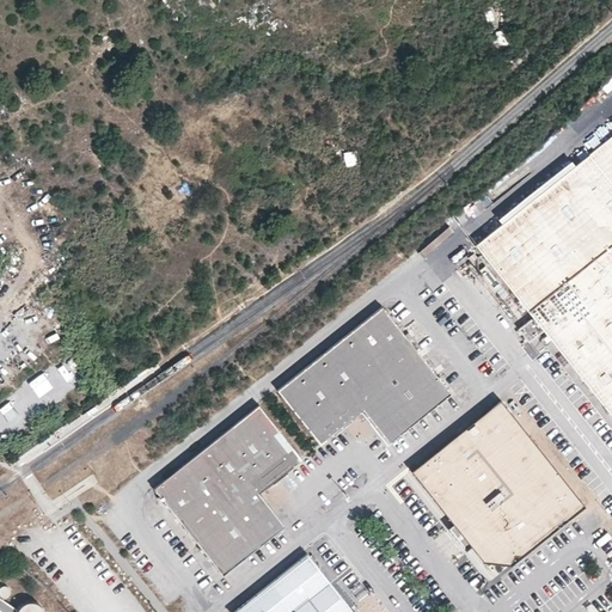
[(611,136),(477,245),(528,308),(534,317),(544,329),(611,412),(611,136)]
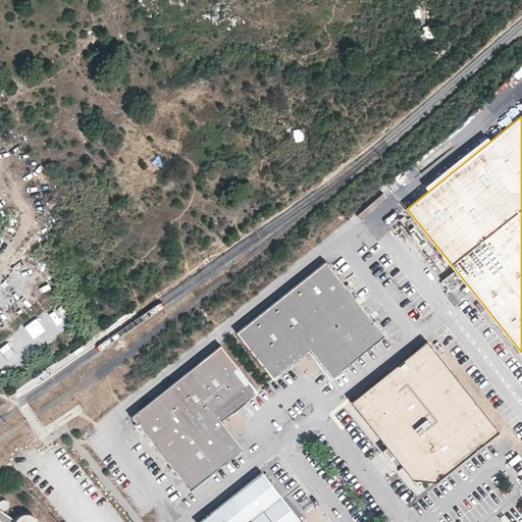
[(403,231),(396,238),(436,285),(444,279),(439,274),(451,264),(426,235),(425,236),(407,214),(402,219),(395,211),(384,220),(393,230),(398,226),(403,231)]
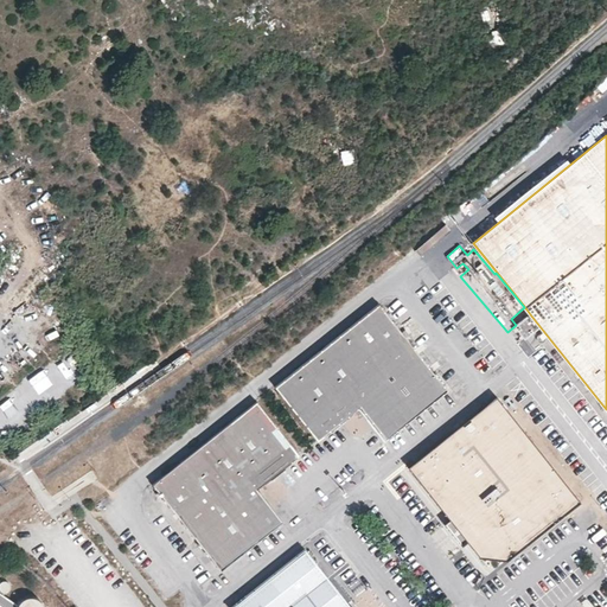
[(319,439),(362,406),(387,439),(447,390),(379,305),(278,387),(319,439)]
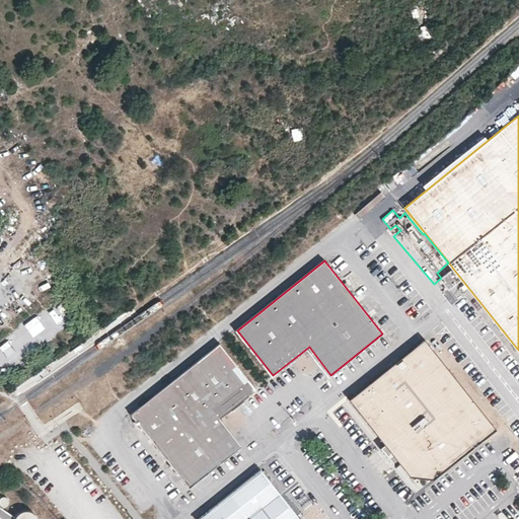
[(461,279),(453,269),(441,279),(448,288),(461,279)]
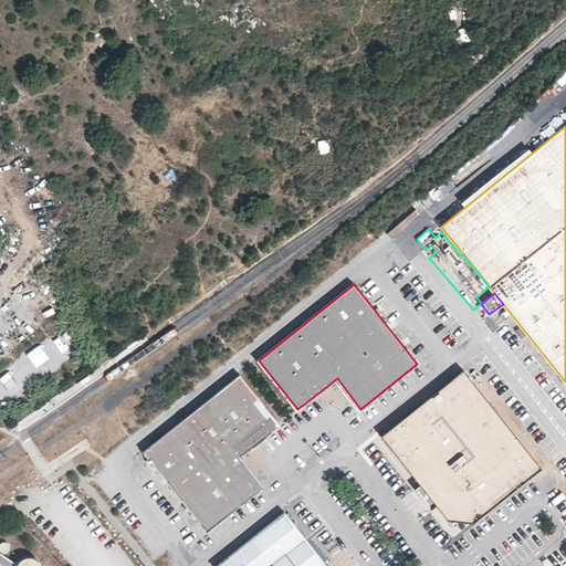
[(92,377),(103,369),(101,366),(90,374),(92,377)]
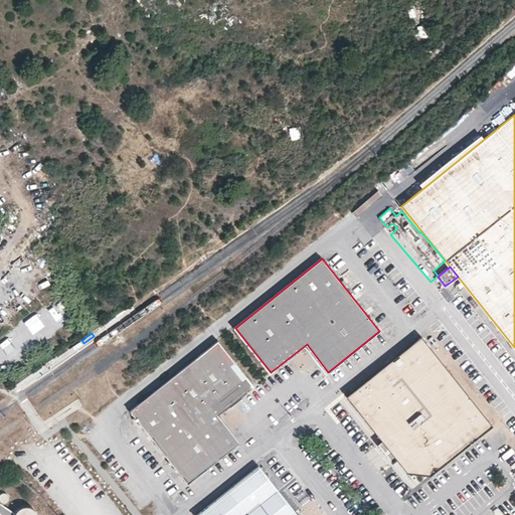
[(493,425),(492,425),(421,336),(347,396),(382,441),(396,458),(407,473),(431,475),(493,425)]
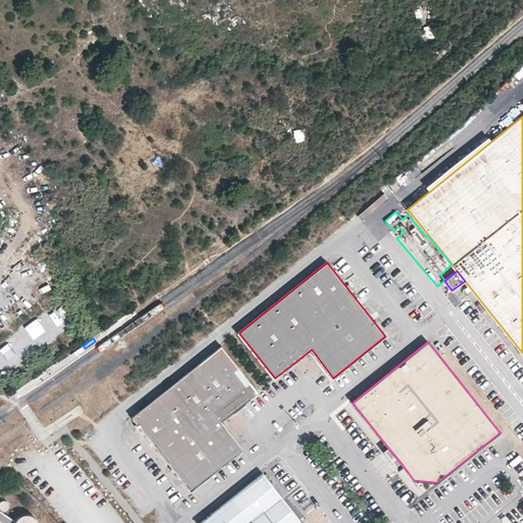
[(191,491),(244,449),(222,421),(259,391),(223,345),(176,382),(133,417),(149,439),(191,491)]
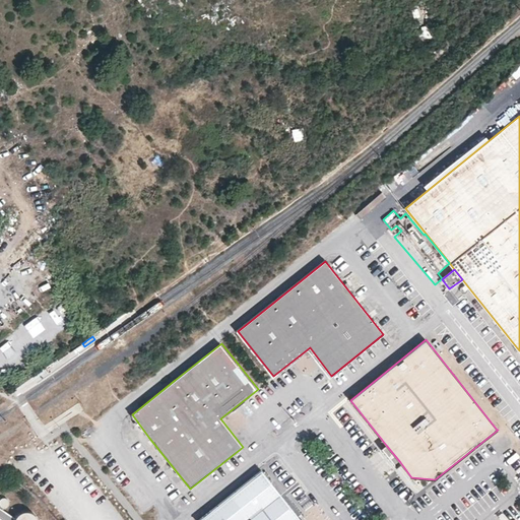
[(72,355),(83,347),(80,344),(70,351),(72,355)]
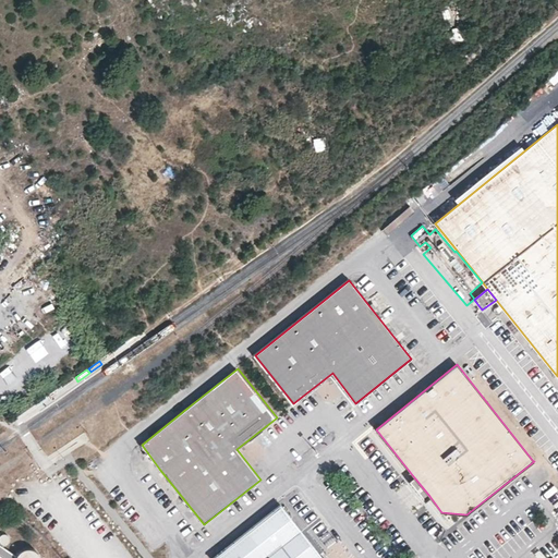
[(64,389),(76,381),(73,379),(63,386),(64,389)]
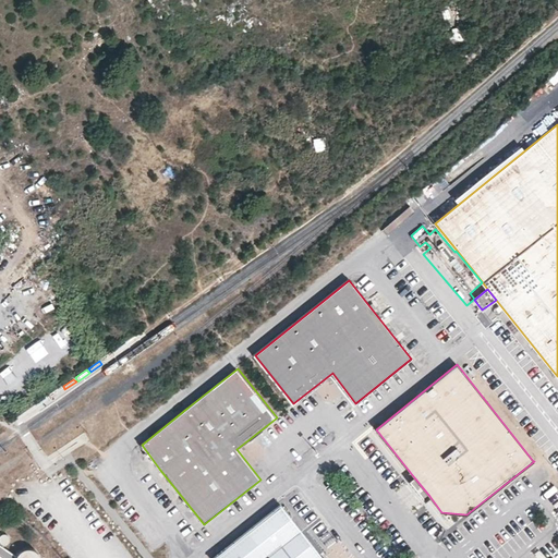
[(424,499),(429,496),(414,477),(410,481),(424,499)]
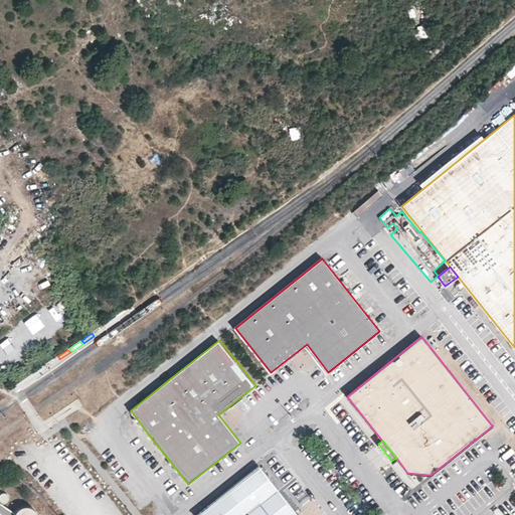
[(298,514),(260,466),(237,484),(197,514),(298,514)]
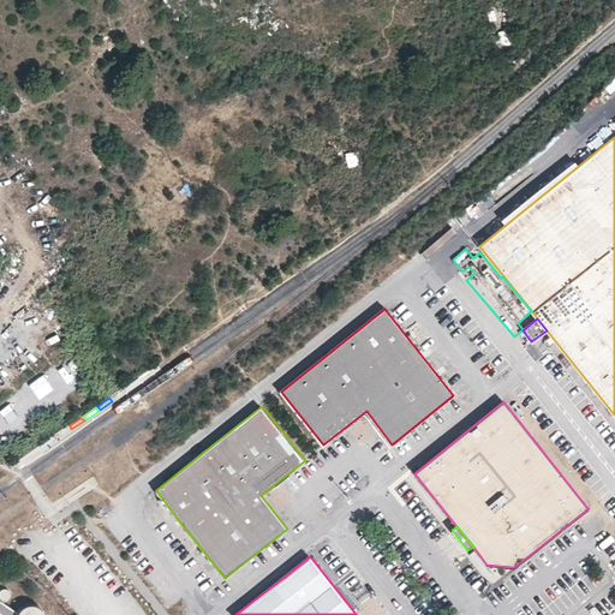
[(15,614),(18,609),(0,599),(0,613),(4,614),(15,614)]
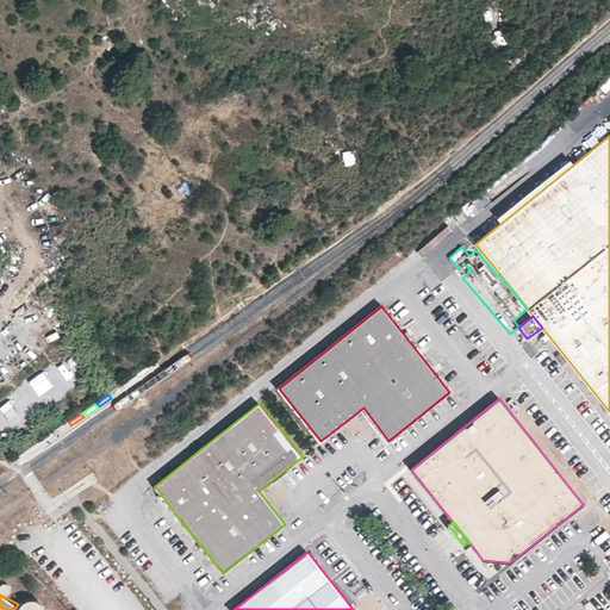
[(17,609),(44,609),(45,609),(29,596),(17,609)]
